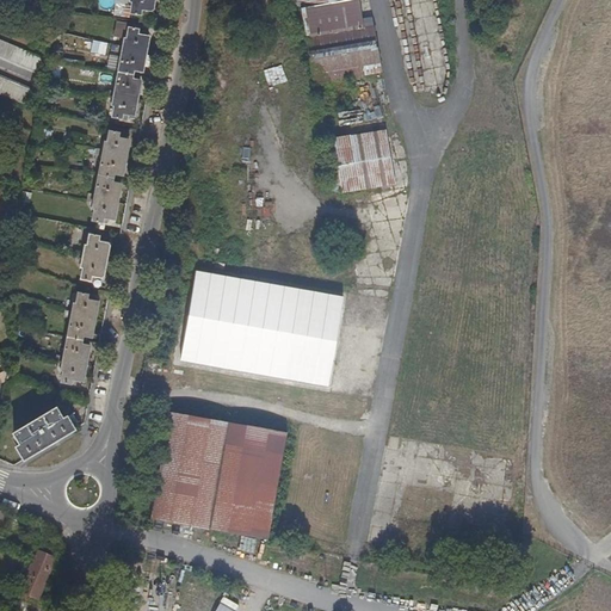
[(140,18),(150,19),(152,0),(122,0),(123,2),(129,4),(128,12),(130,12),(129,22),(140,23),(140,18)]
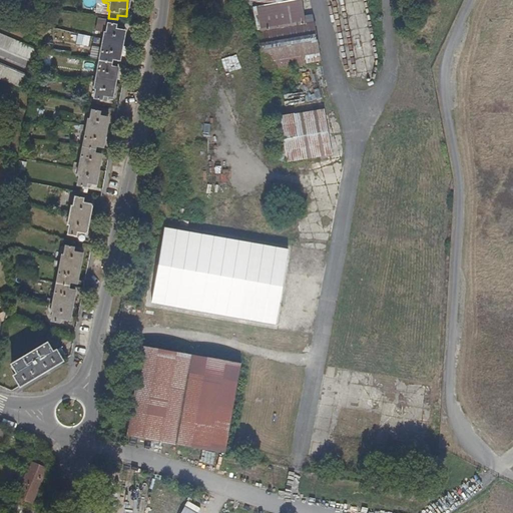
[(249,0),(250,2),(252,4),(264,64),(318,56),(312,18),(304,19),(300,0),(249,0)]
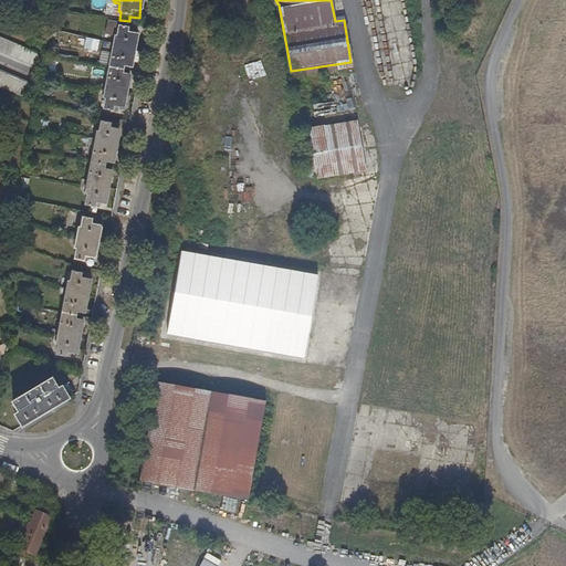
[(112,113),(122,115),(128,82),(121,81),(123,73),(129,74),(135,43),(125,41),(126,35),(117,33),(115,43),(114,43),(113,49),(106,48),(105,54),(112,55),(104,93),(98,92),(97,98),(102,100),(101,106),(104,106),(102,116),(111,117),(112,113)]
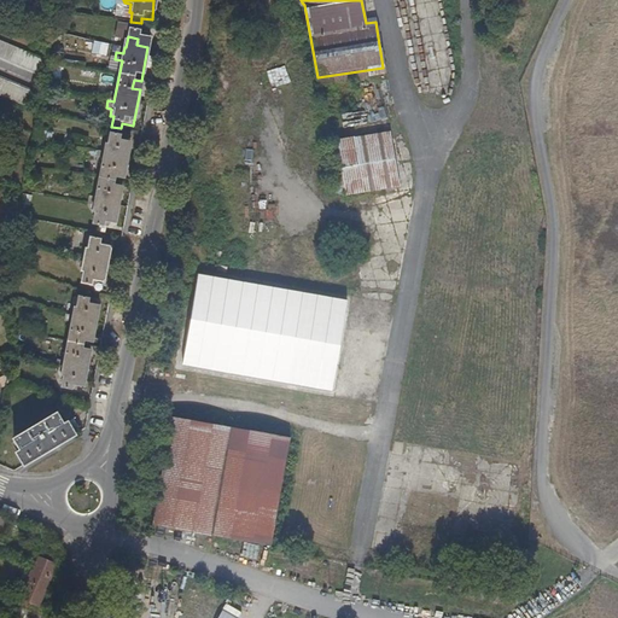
[(0,59),(36,74),(42,58),(0,40),(0,59)]
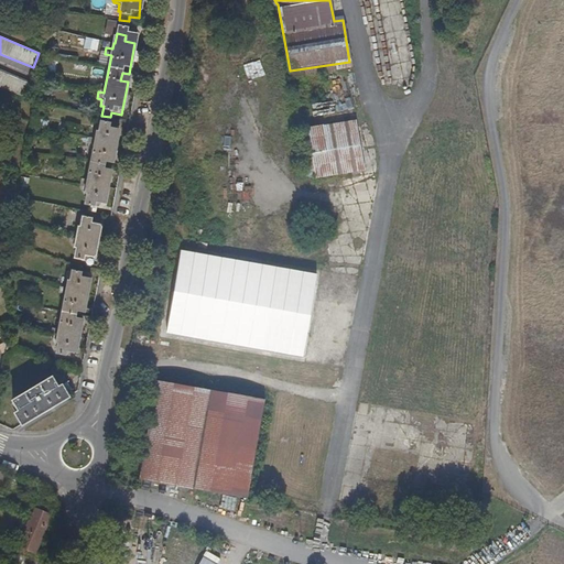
[(84,47),(97,51),(100,40),(86,36),(84,47)]
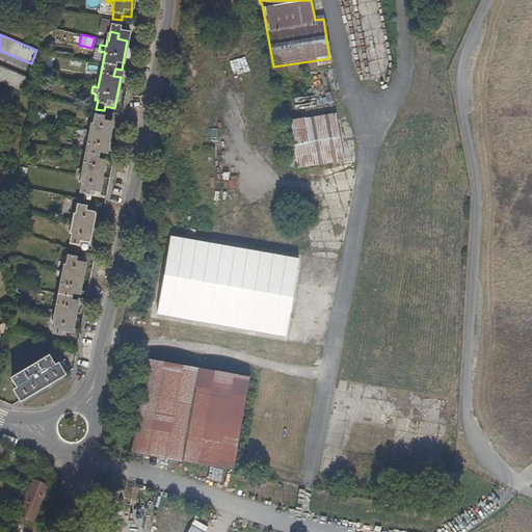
[(0,65),(0,82),(22,92),(28,79),(0,65)]
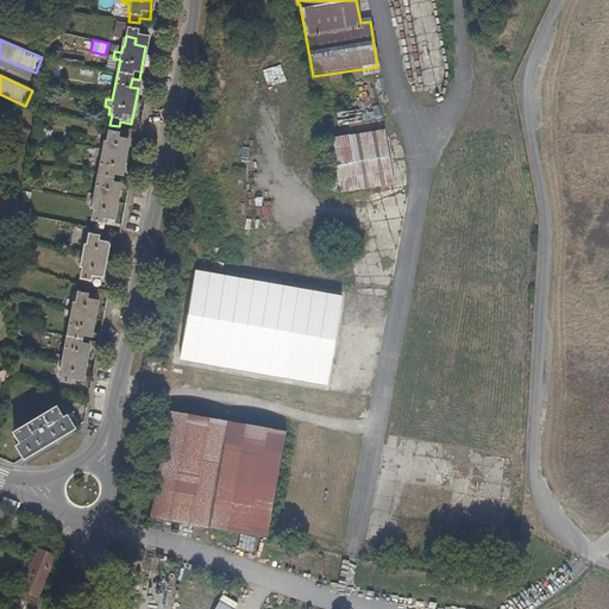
[(101,224),(113,226),(119,190),(112,189),(113,181),(120,182),(127,149),(115,146),(117,142),(107,139),(105,149),(102,149),(101,156),(95,155),(94,162),(99,163),(92,201),(87,201),(86,208),(92,208),(90,214),(92,214),(90,227),(101,228),(101,224)]
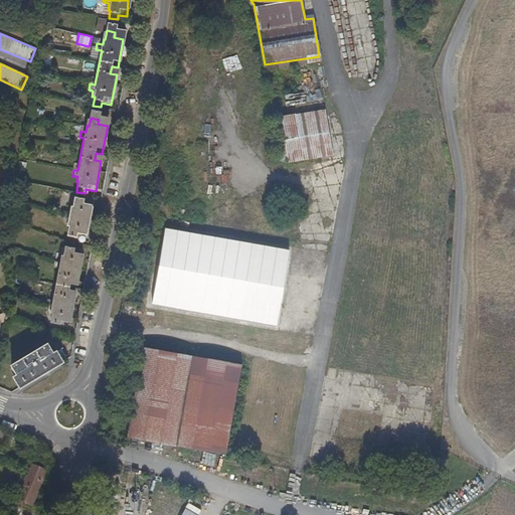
[(76,239),(86,241),(92,211),(81,209),(82,205),(74,203),(72,213),(70,212),(69,219),(64,218),(63,223),(68,224),(67,231),(68,231),(67,240),(75,242),(76,239)]
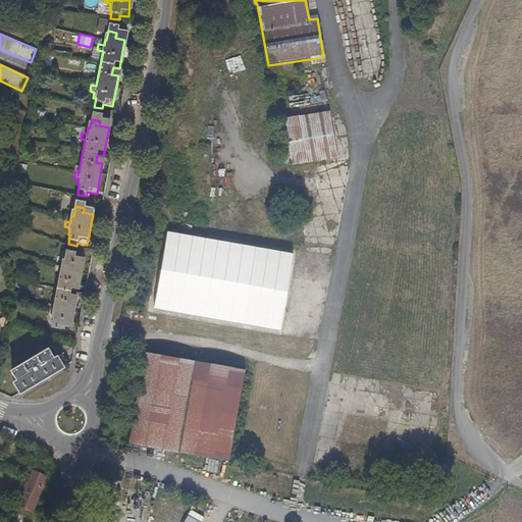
[(293,253),(168,230),(155,308),(278,329),(293,253)]
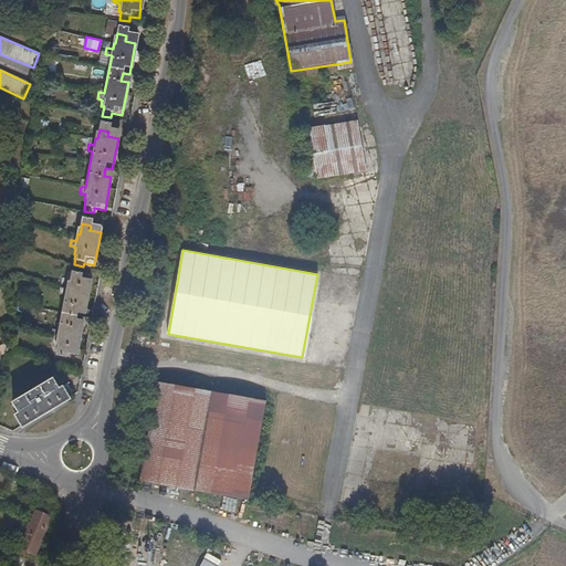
[(66,357),(76,359),(83,326),(75,325),(77,317),(84,318),(91,285),(80,283),(81,280),(72,278),(70,289),(67,287),(65,295),(60,294),(59,300),(65,301),(59,336),(53,335),(52,342),(58,343),(55,349),(59,349),(56,360),(65,363),(66,357)]
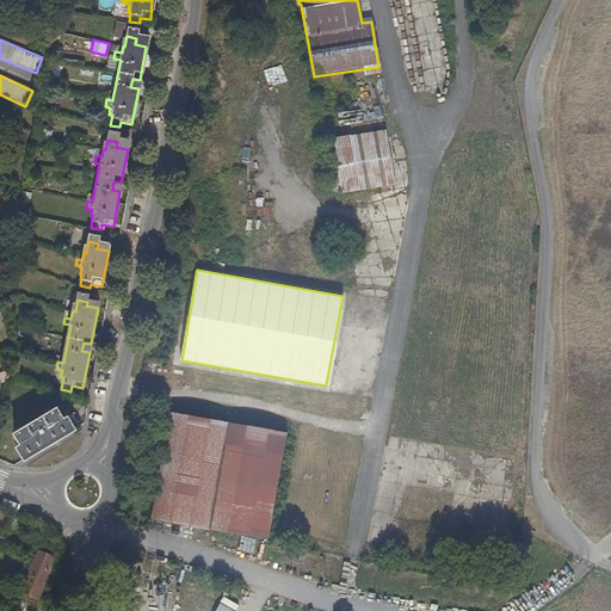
[(166,402),(150,525),(263,542),(287,420),(166,402)]
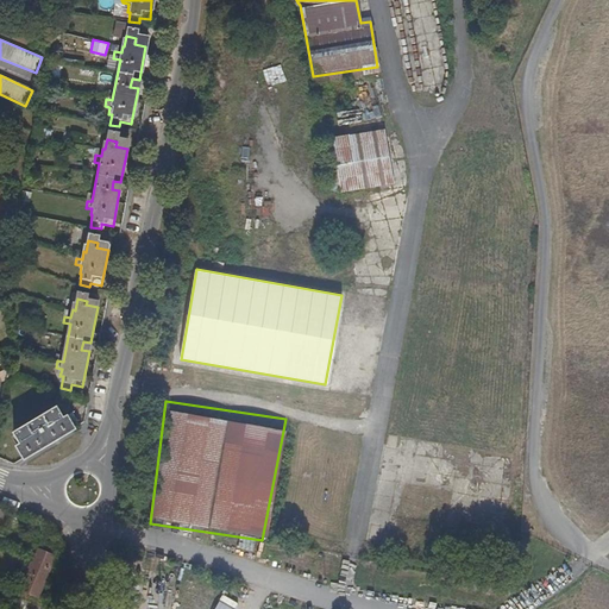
[(16,452),(22,465),(74,438),(67,425),(63,427),(56,414),(13,438),(19,450),(16,452)]
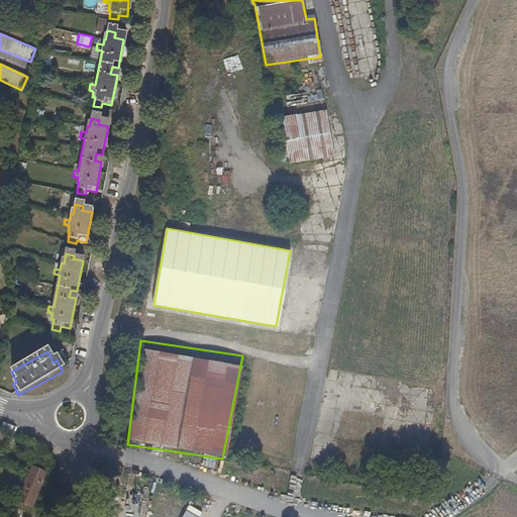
[(33,471),(19,506),(34,512),(49,478),(33,471)]
